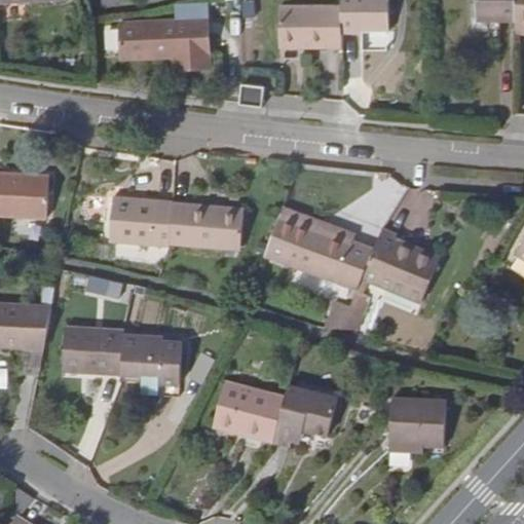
[(385,0),(338,0),(338,2),(338,34),(387,33),(385,0)]
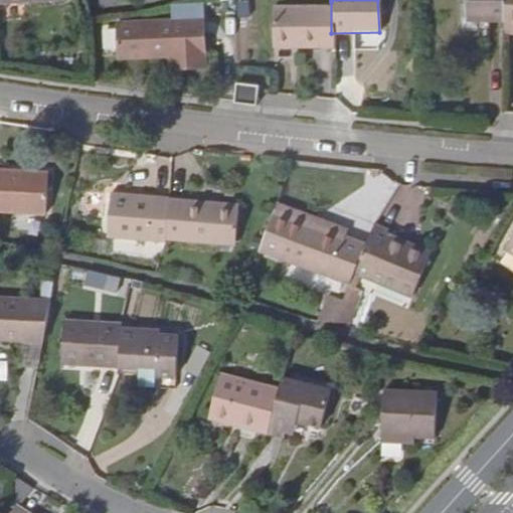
[(465,0),(466,20),(502,20),(502,0),(465,0)]
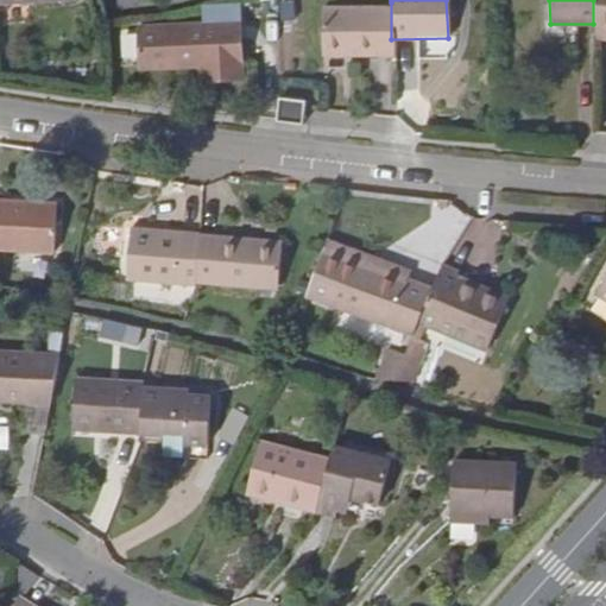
[(605,0),(593,0),(593,24),(593,42),(605,42),(605,0)]
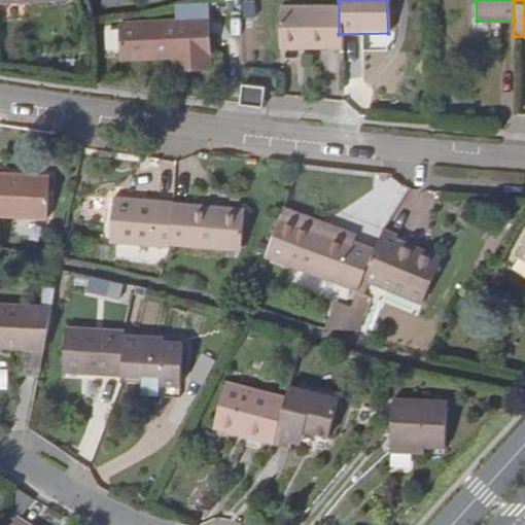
[(24,4),(0,2),(0,13),(23,15),(24,4)]
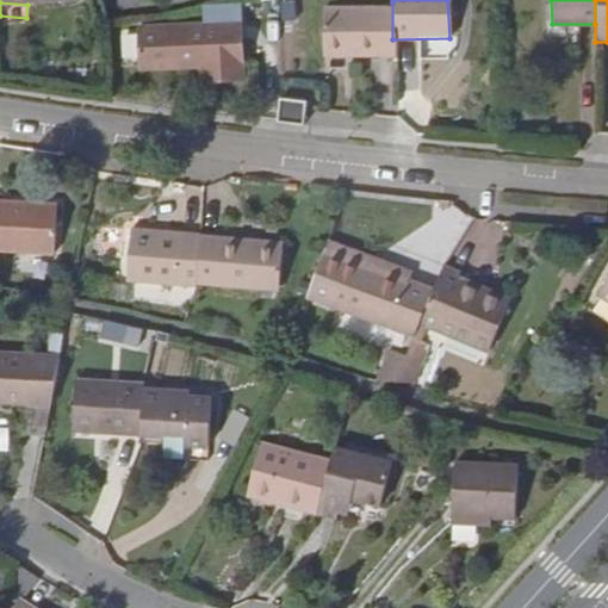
[(321,50),(392,50),(392,39),(392,2),(321,4),(321,50)]
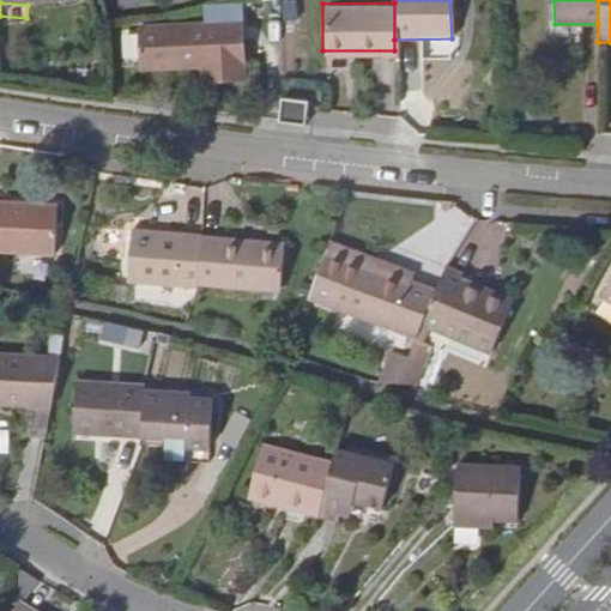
[(237,83),(236,8),(199,10),(200,25),(134,28),(134,71),(197,70),(197,83),(237,83)]
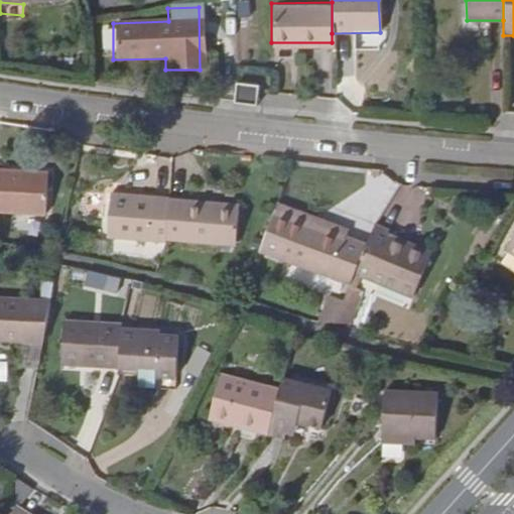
[(234,82),(231,101),(255,105),(257,85),(234,82)]
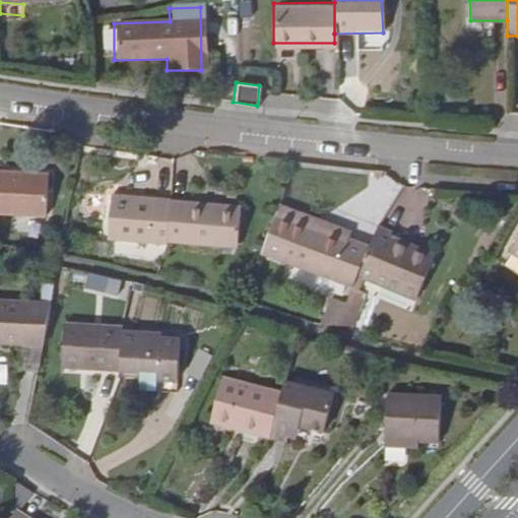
[(0,213),(12,214),(46,216),(48,174),(0,172),(0,213)]
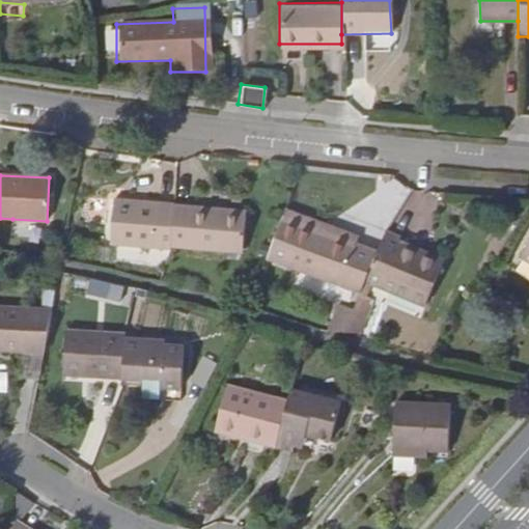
[(173,204),(174,202),(114,198),(111,242),(170,246),(173,204)]
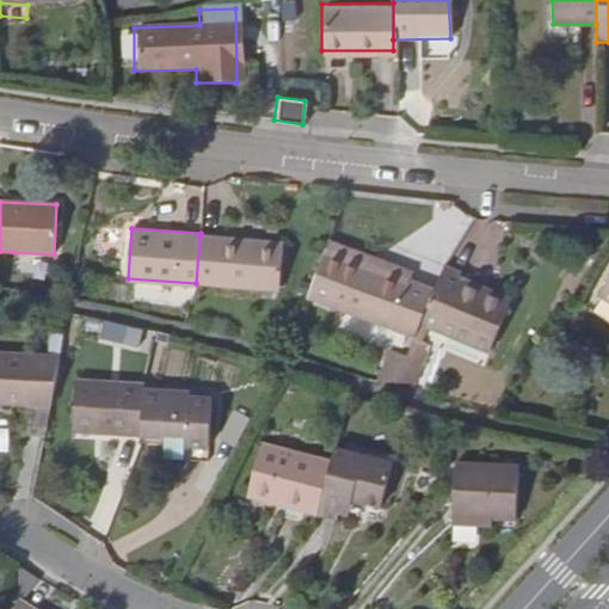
[(282,241),(200,235),(196,283),(278,290),(282,241)]
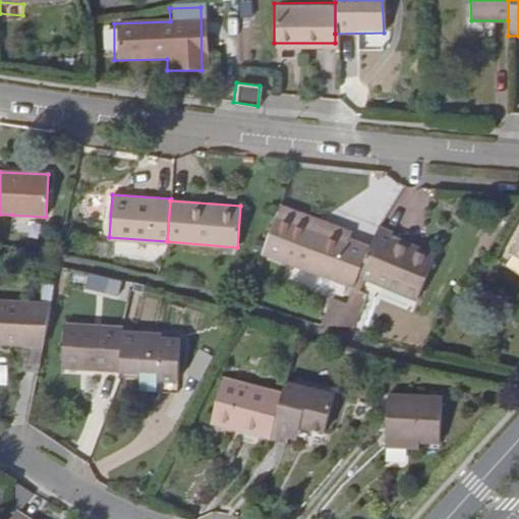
[(362,241),(278,212),(264,252),(346,282),(362,241)]
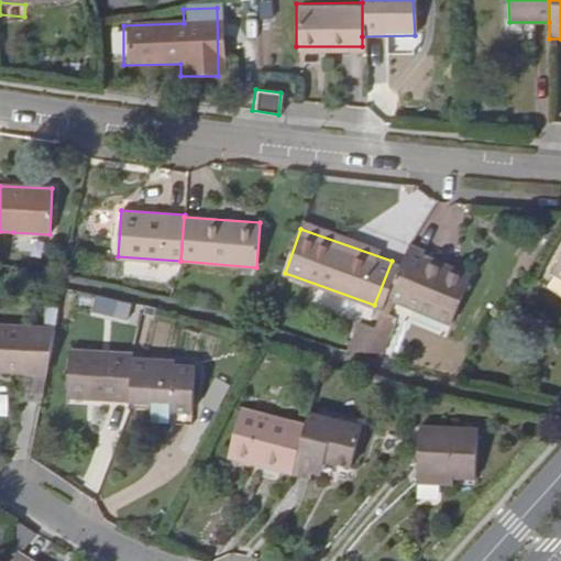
[(424,252),(407,246),(400,263),(386,297),(453,322),(472,277),(422,259),(424,252)]
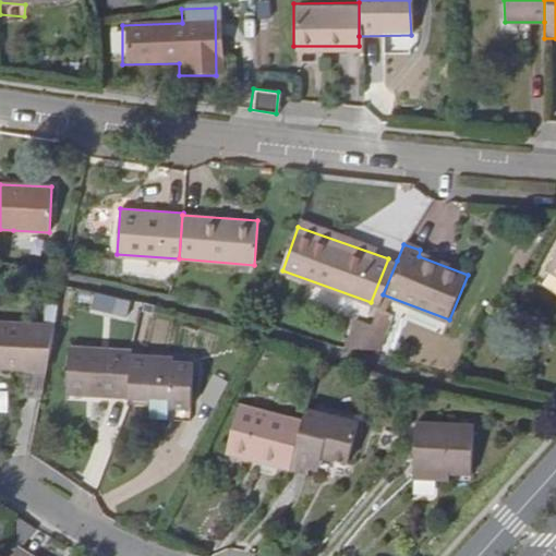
[(555,250),(543,270),(555,278),(555,250)]
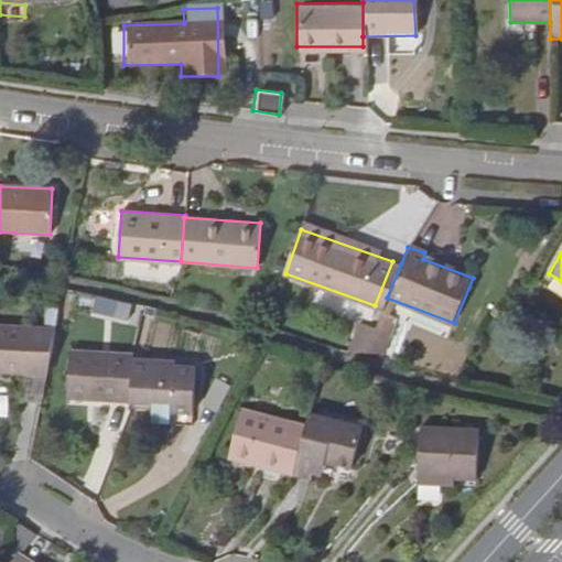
[(375,305),(382,309),(387,298),(401,263),(392,261),(375,305)]
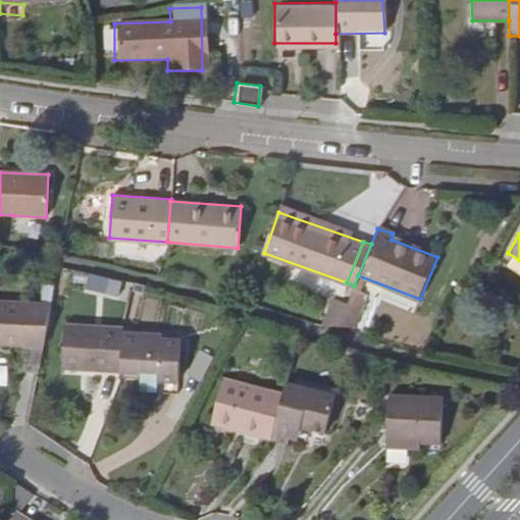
[(65,246),(64,254),(92,259),(94,252),(65,246)]
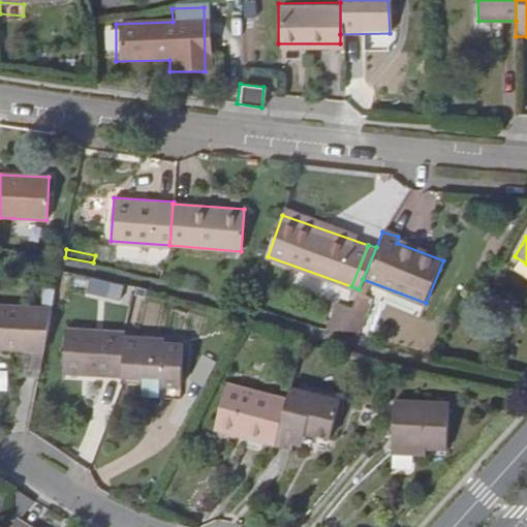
[(84,299),(127,304),(129,286),(86,281),(84,299)]
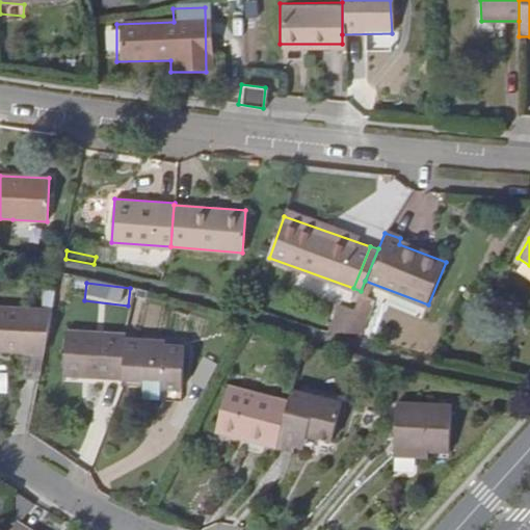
[(45,350),(53,307),(0,305),(0,345),(22,346),(22,349),(45,350)]
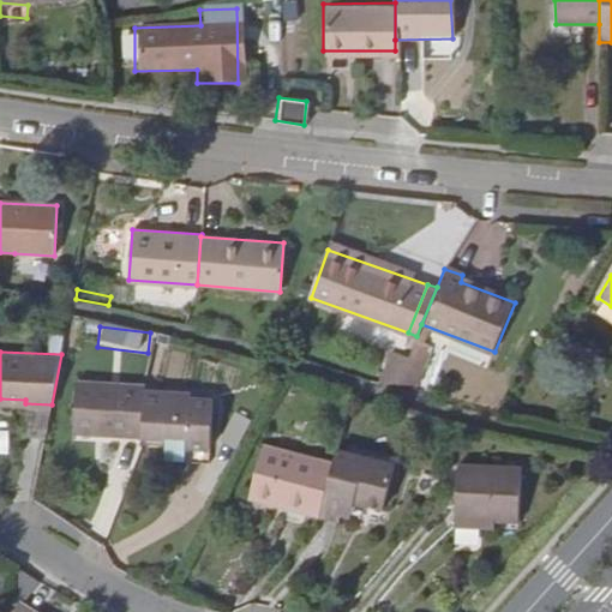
[(144,394),(144,387),(77,384),(76,437),(143,438),(144,394)]
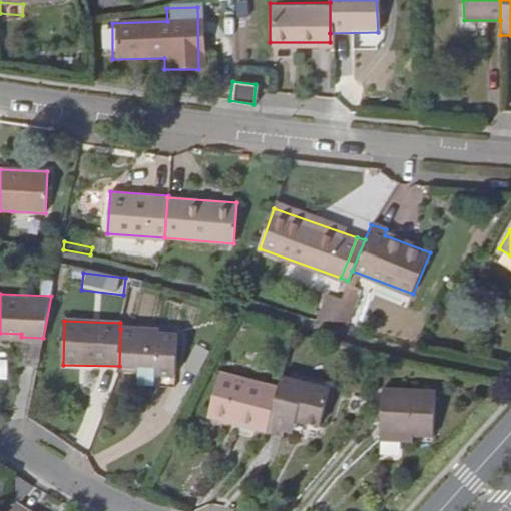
[(177,331),(120,329),(119,366),(136,366),(136,371),(153,371),(176,372),(177,331)]
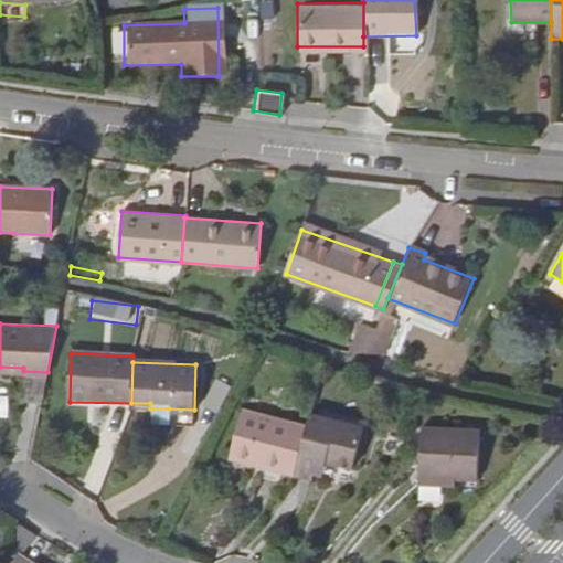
[(169,409),(150,409),(149,421),(169,421),(169,409)]
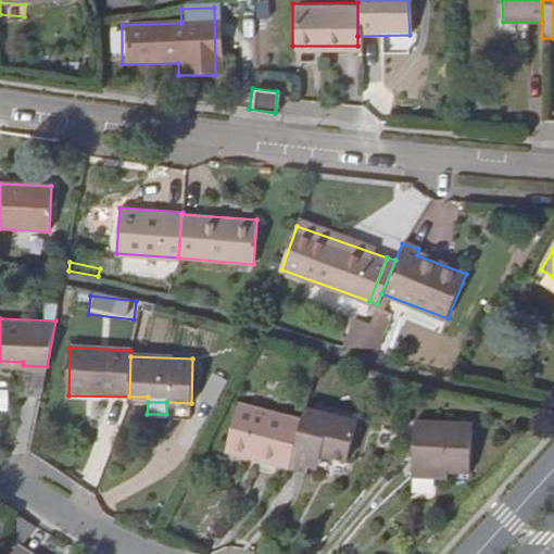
[(227,451),(277,464),(289,419),(239,406),(227,451)]
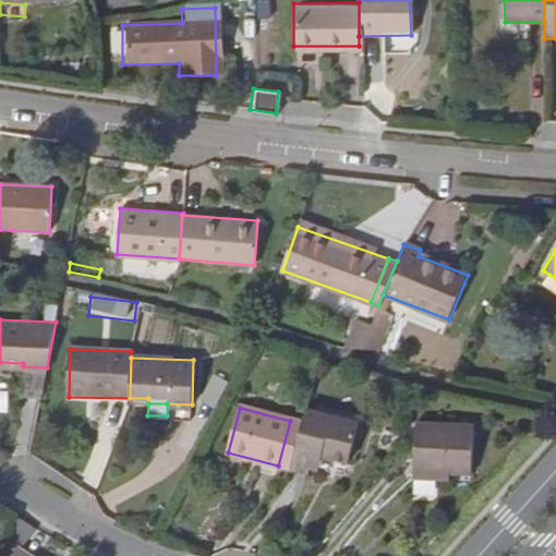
[(361,422),(306,409),(303,424),(291,469),(313,474),(315,464),(318,456),(327,458),(351,463),(361,422)]
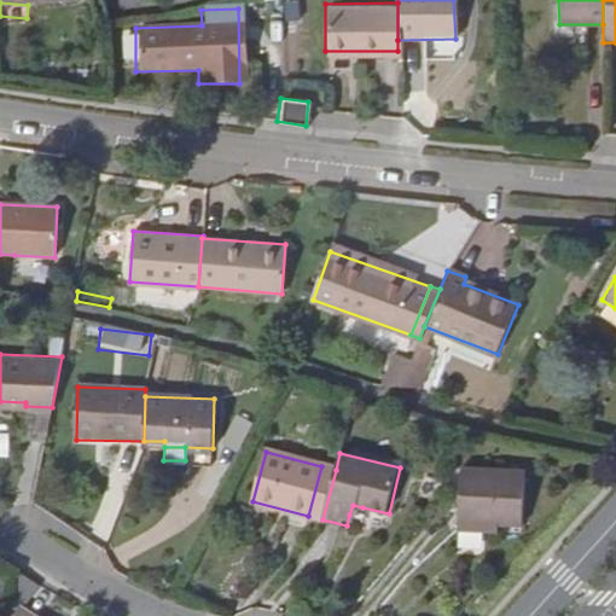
[(308,516),(323,519),(336,470),(321,466),(308,516)]
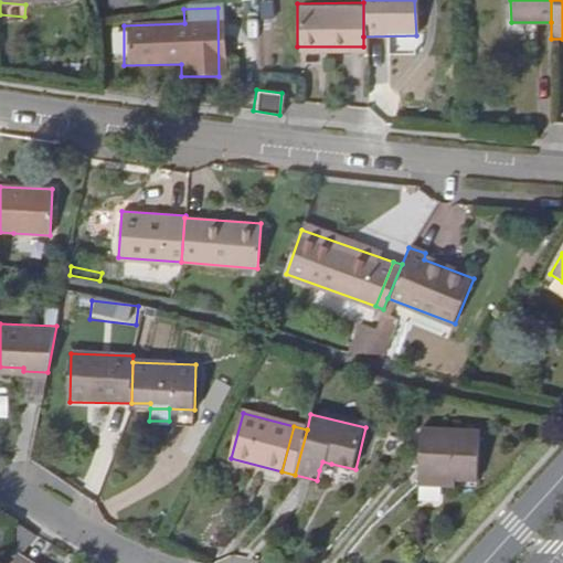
[(445,478),(456,478),(478,479),(480,432),(422,428),(418,485),(444,485),(445,478)]
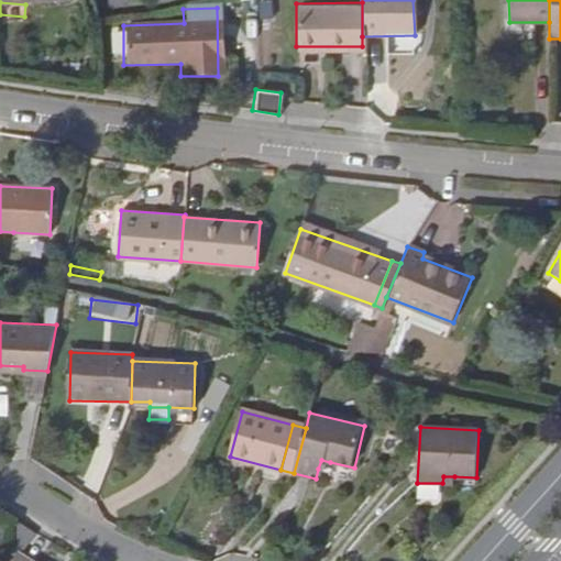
[(328,471),(330,462),(321,460),(318,469),(328,471)]
